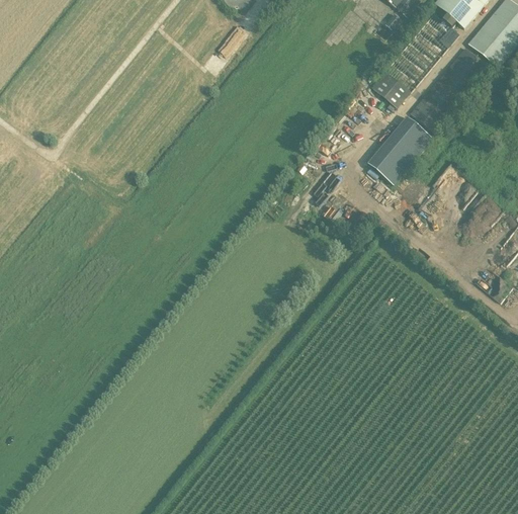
[(389,0),(407,15),(419,0),(389,0)]
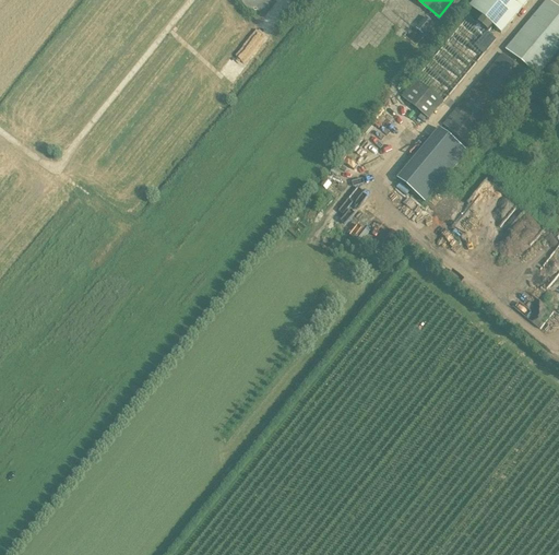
[(501,30),(525,0),(474,0),(471,4),(501,30)]
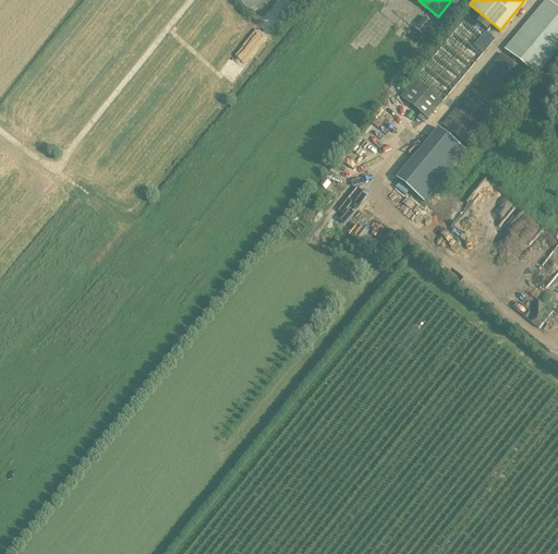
[(505,47),(536,72),(557,46),(557,4),(552,0),(543,0),(505,47)]
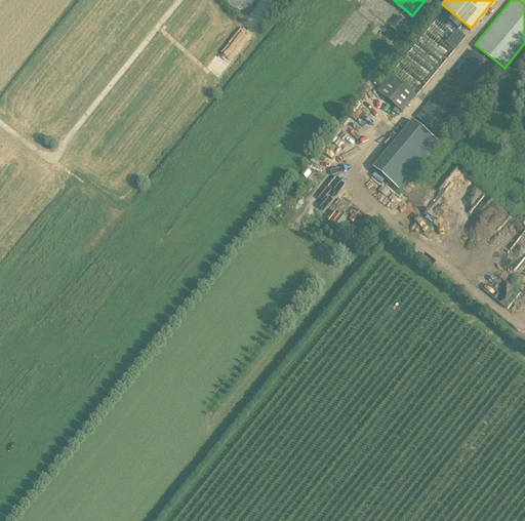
[(440,12),(392,71),(377,88),(403,110),(466,34),(458,28),(461,24),(453,16),(450,21),(440,12)]
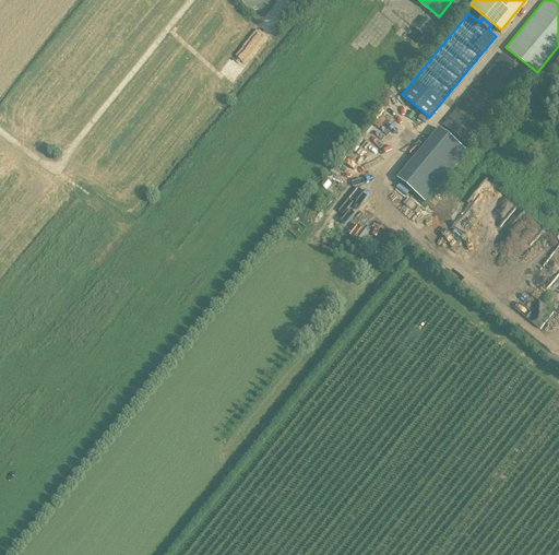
[(426,13),(416,25),(426,33),(436,21),(426,13)]
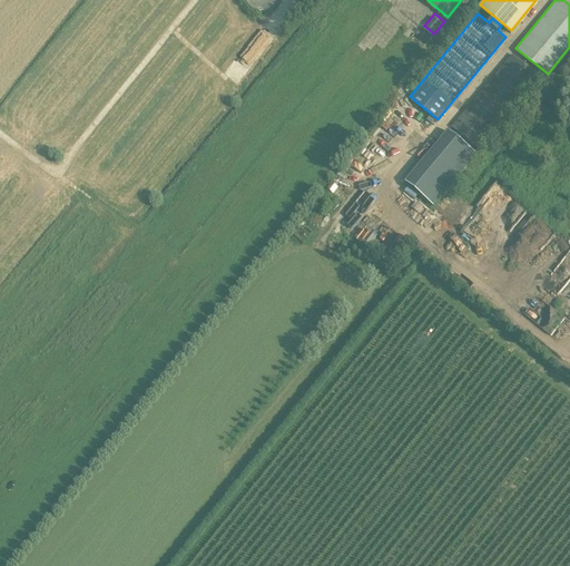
[(512,51),(464,110),(452,124),(480,147),(540,75),(512,51)]
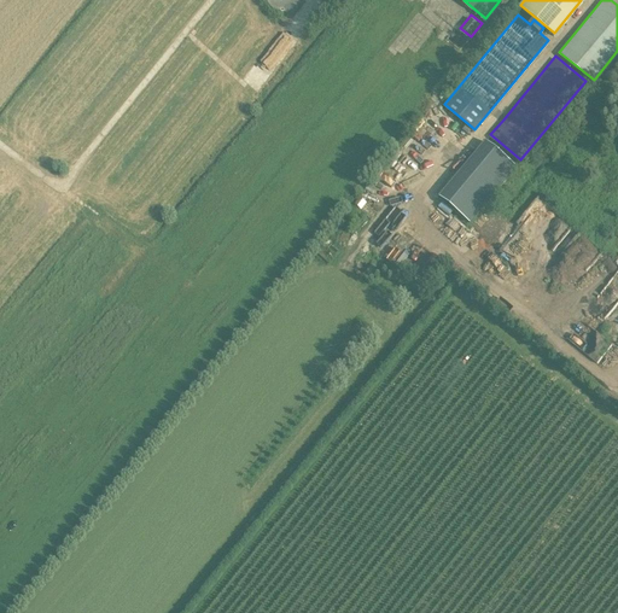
[(439,193),(472,219),(517,161),(485,135),(439,193)]
